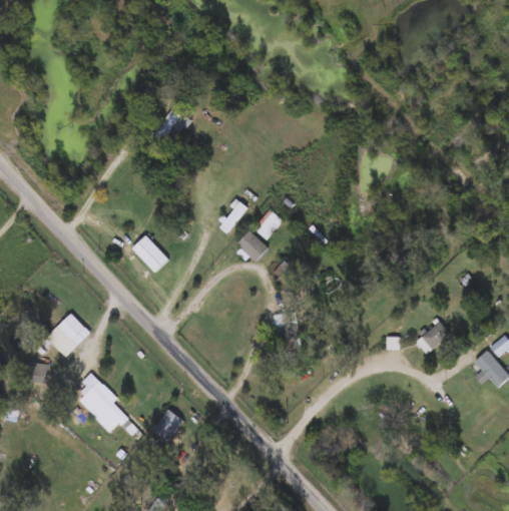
[(150,137),(178,98),(193,110),(175,136),(167,131),(158,143),(150,137)]
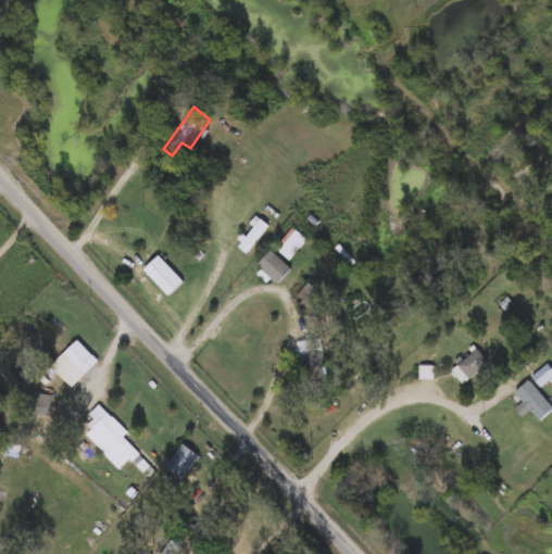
[(236,247),(260,217),(268,225),(246,253),(236,247)]
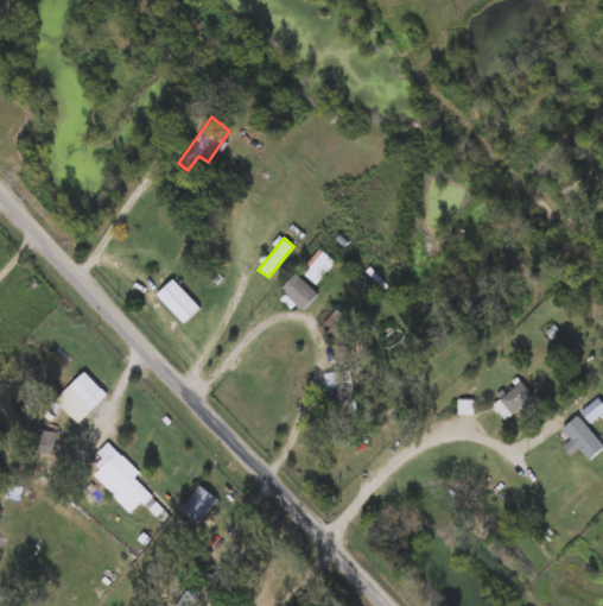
[(334,263),(312,284),(297,270),(318,247),(334,263)]
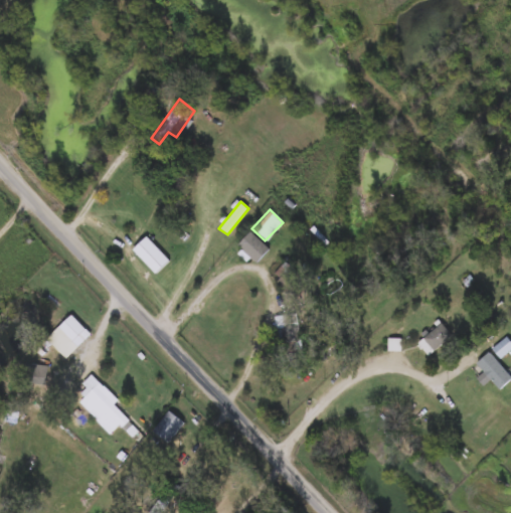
[(257,263),(237,244),(250,230),(270,249),(257,263)]
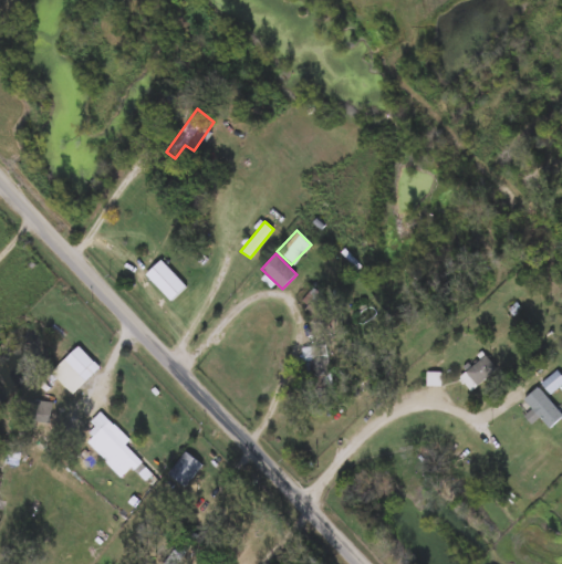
[(186,285),(169,301),(145,274),(162,259),(186,285)]
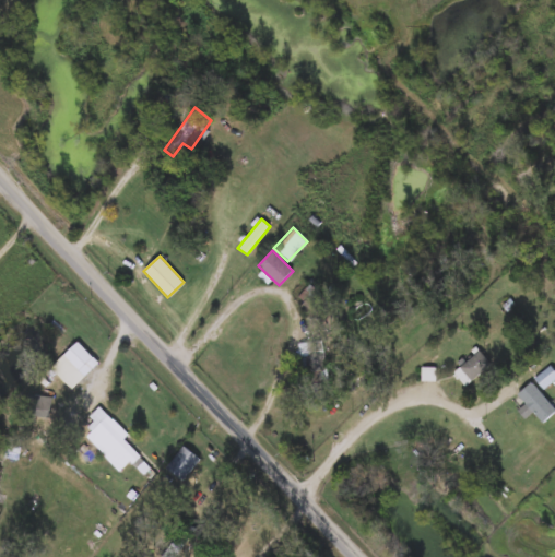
[(329,317),(314,324),(297,294),(313,285),(329,317)]
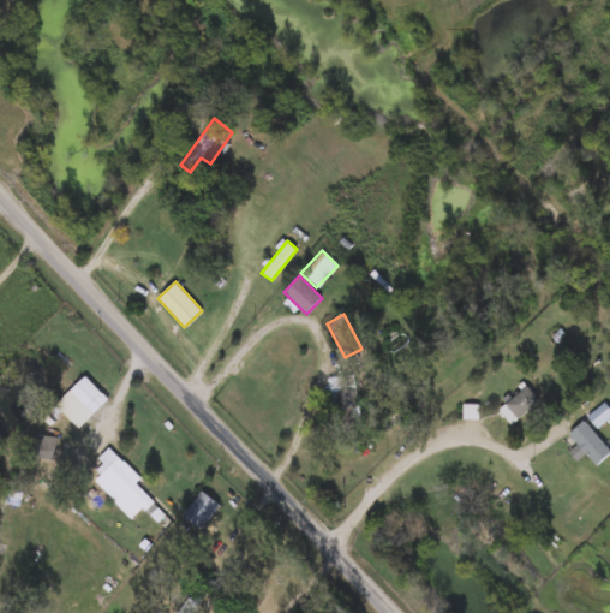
[(108,399),(78,428),(55,405),(87,375),(108,399)]
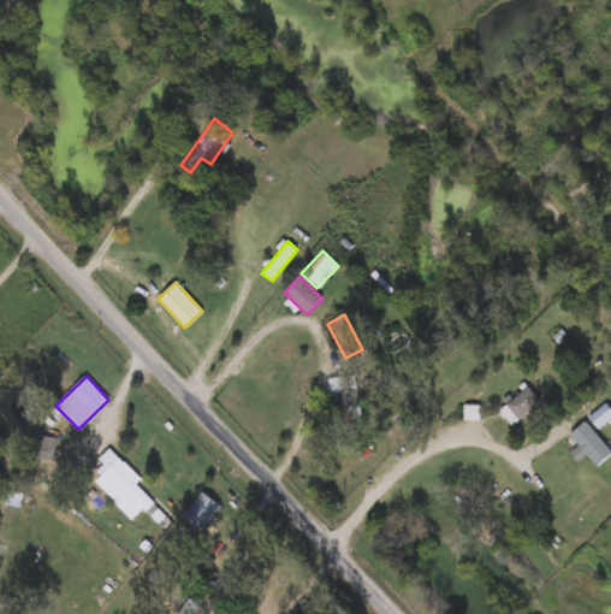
[(332,421),(330,377),(354,376),(356,420),(332,421)]
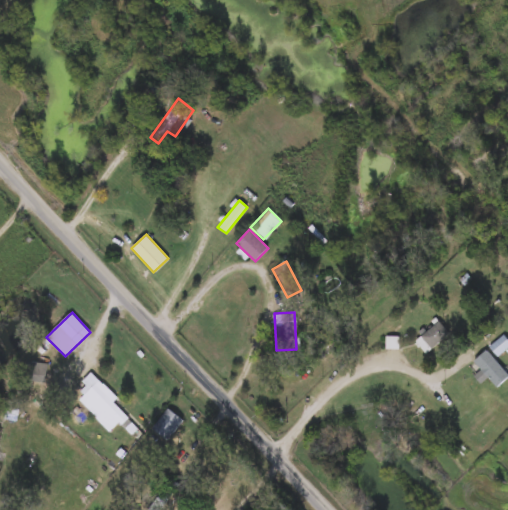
[(448,333),(432,348),(420,336),(437,320),(448,333)]
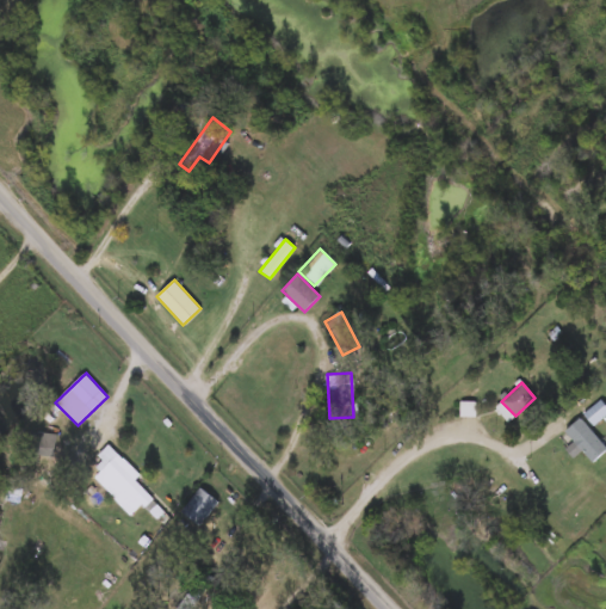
[(605,451),(588,463),(563,429),(580,417),(605,451)]
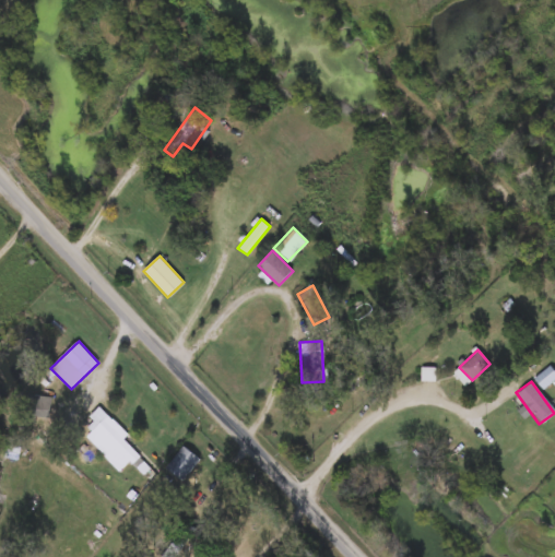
[(48,415),(25,413),(26,395),(50,396),(48,415)]
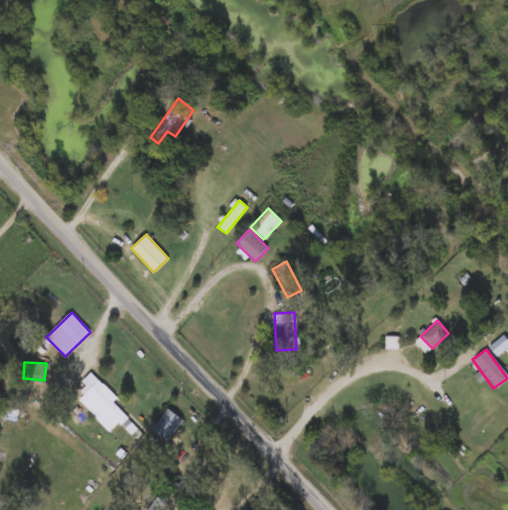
[(80,385),(91,374),(116,401),(105,411),(80,385)]
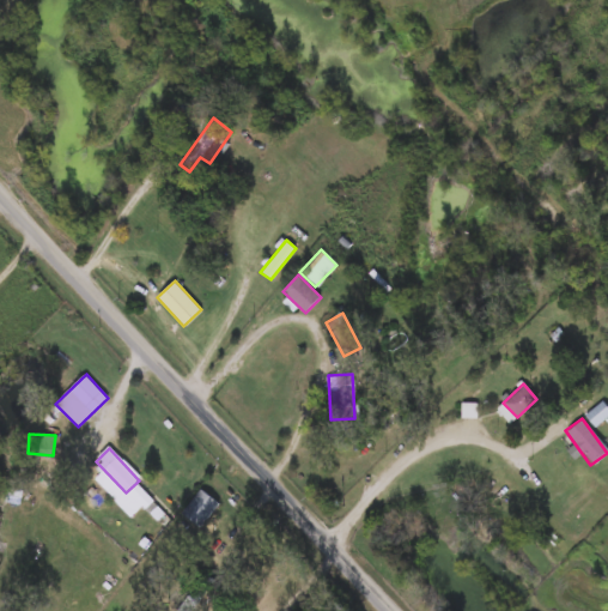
[(220,503),(199,527),(181,512),(202,488),(220,503)]
